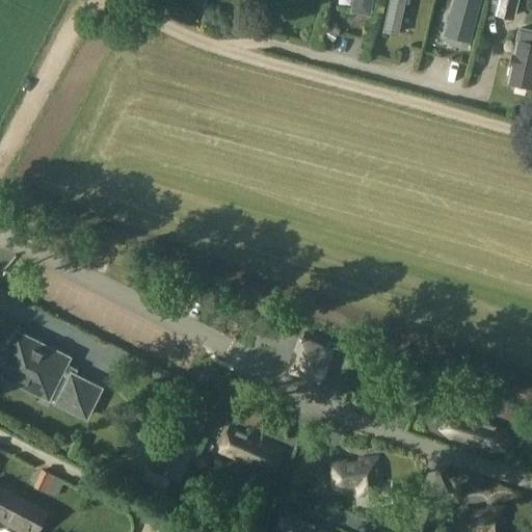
[(353,0),(351,9),(370,14),(372,0),(353,0)]
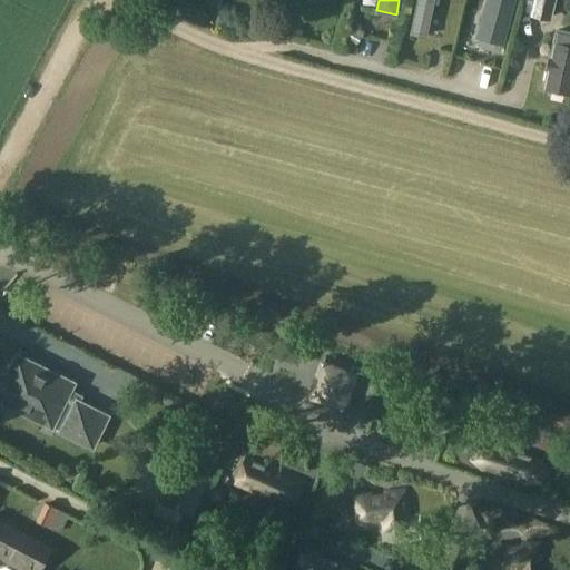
[(415,0),(409,32),(425,36),(433,0),(415,0)]
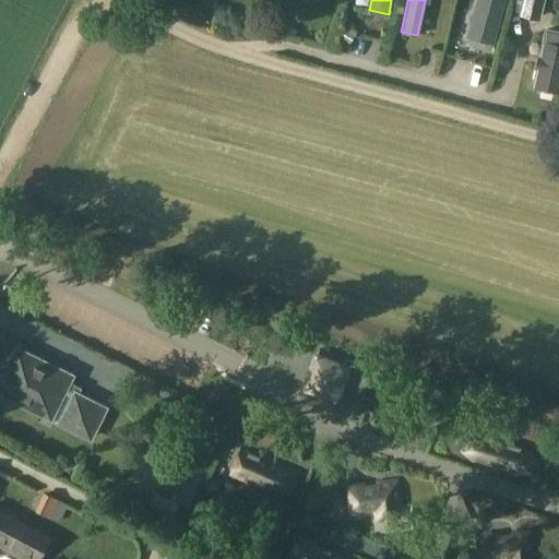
[(477,0),(467,36),(492,43),(503,0),(477,0)]
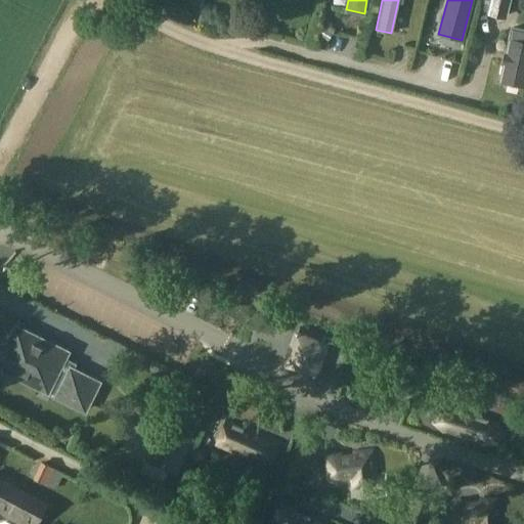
[(491,0),(488,16),(505,20),(509,0),(491,0)]
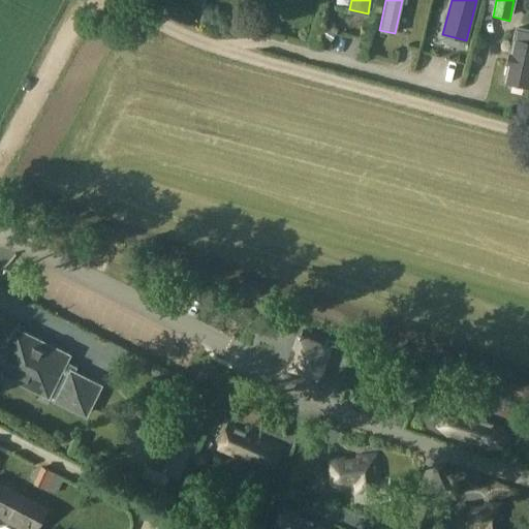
[(321,36),(331,41),(336,33),(325,28),(321,36)]
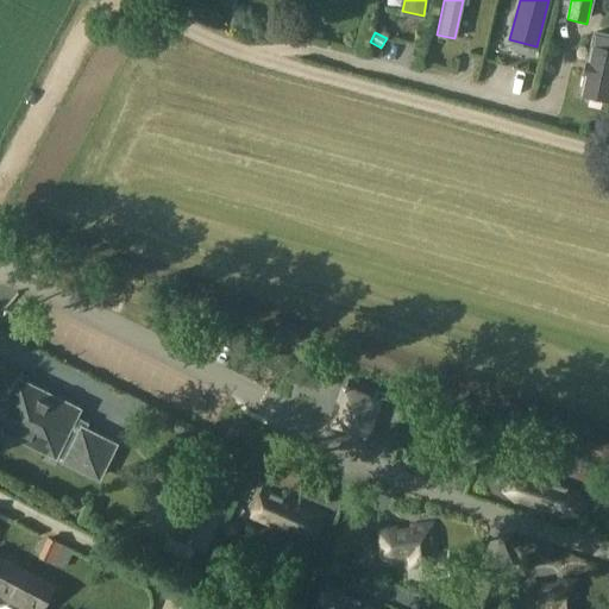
[(583,94),(608,100),(608,51),(592,48),(583,94)]
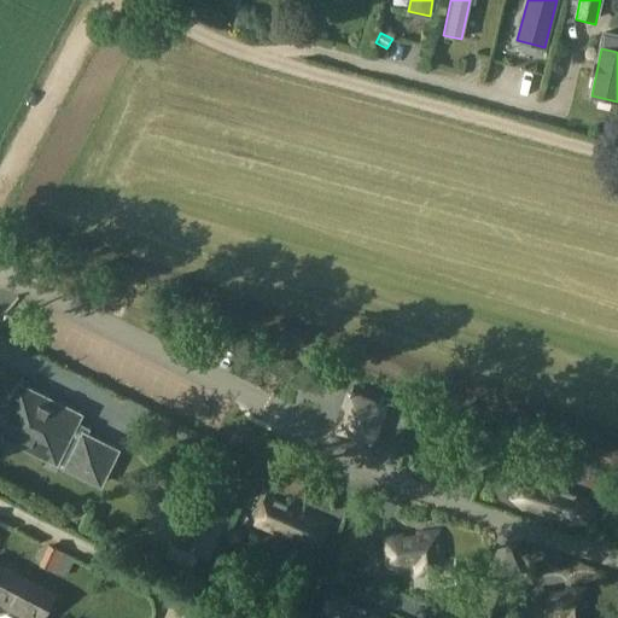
[(0,444),(15,453),(19,450),(22,447),(28,449),(42,456),(46,448),(70,460),(65,468),(98,484),(115,452),(83,436),(87,431),(75,425),(79,417),(35,395),(30,404),(13,396),(0,421),(0,444)]
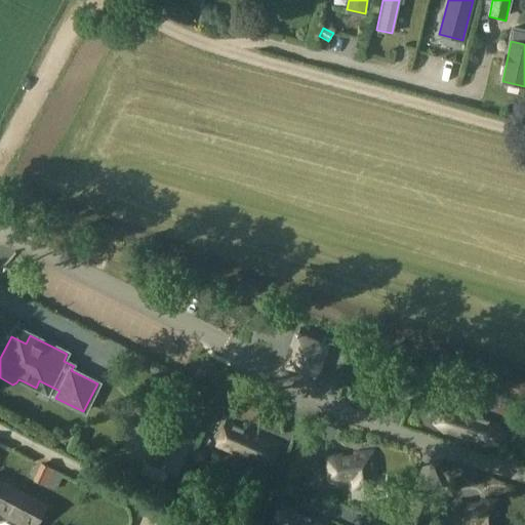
[(297,335),(286,363),(314,374),(325,347),(297,335)]
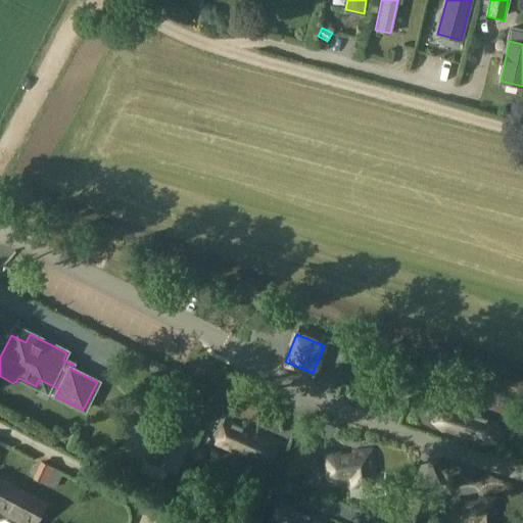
[(390,378),(388,386),(397,389),(400,381),(390,378)]
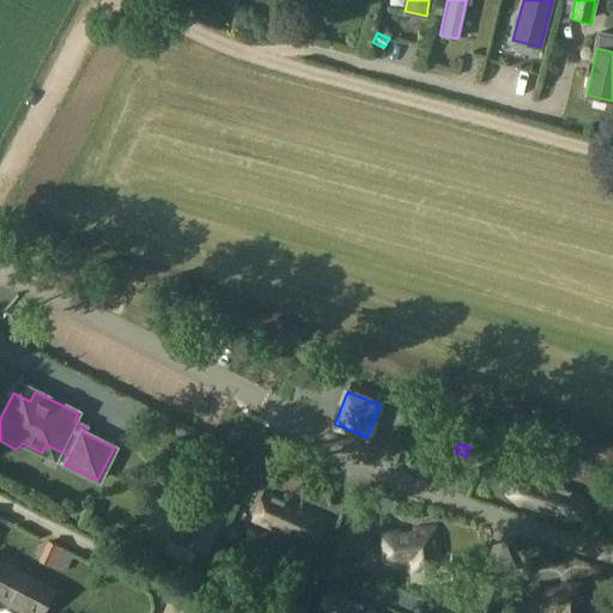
[(510,475),(504,495),(516,508),(522,509),(522,507),(541,513),(540,515),(546,517),(547,515),(562,520),(560,522),(568,523),(583,521),(588,503),(578,490),(572,489),(571,491),(557,486),(558,484),(551,481),(550,484),(532,478),(533,474),(529,473),(510,475)]
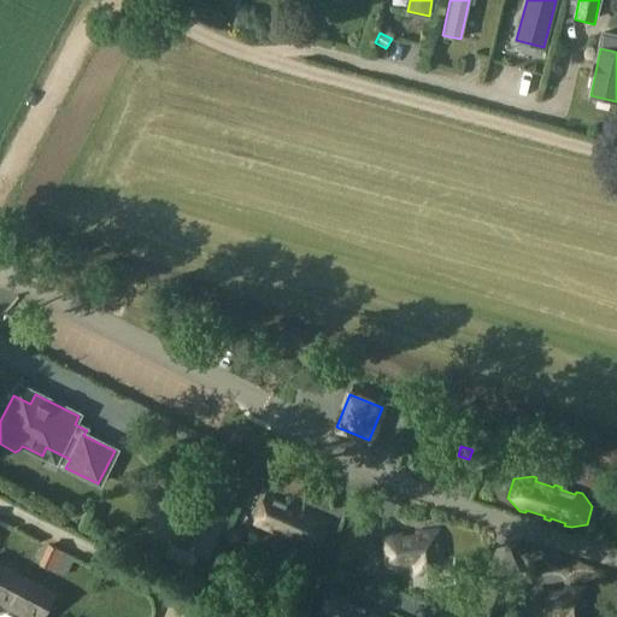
[(253,526),(297,544),(299,536),(319,545),(329,522),(288,504),(287,505),(274,500),(275,498),(266,494),(253,526)]
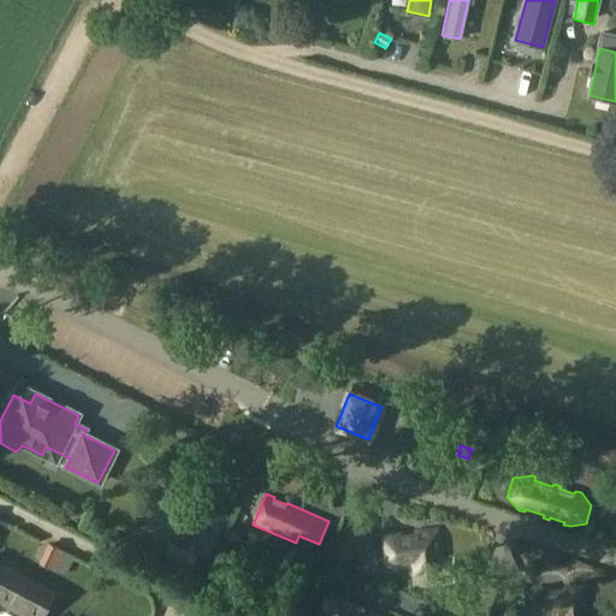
[(348,514),(342,532),(350,534),(355,516),(348,514)]
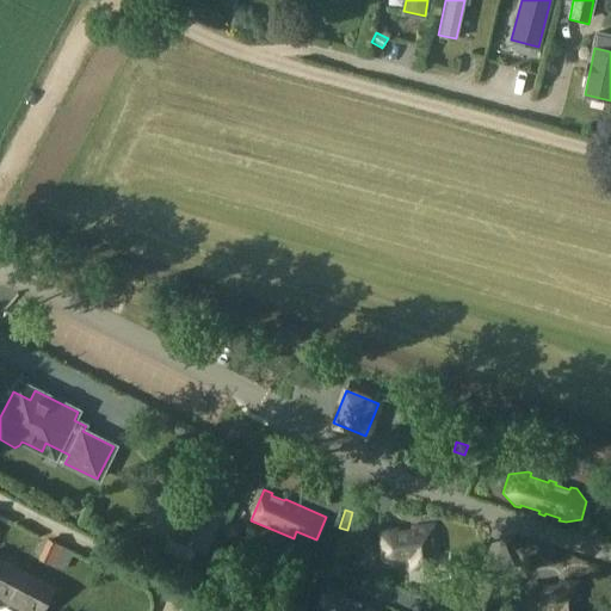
[(364,510),(355,514),(359,526),(369,523),(364,510)]
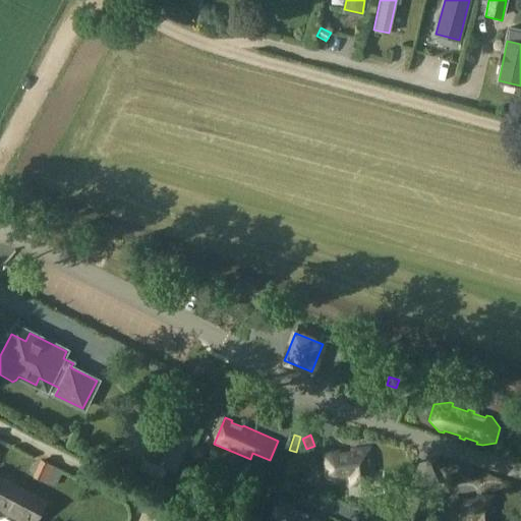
[(372,446),(324,451),(326,481),(348,479),(349,487),(373,484),(373,476),(375,475),(372,446)]
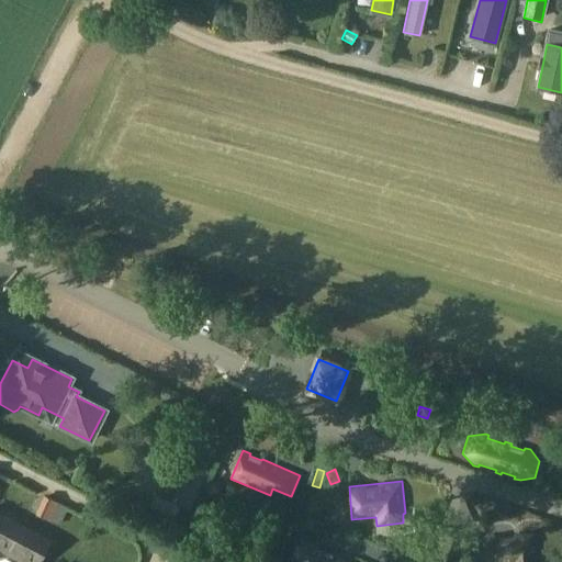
[(35,516),(57,526),(66,507),(44,497),(35,516)]
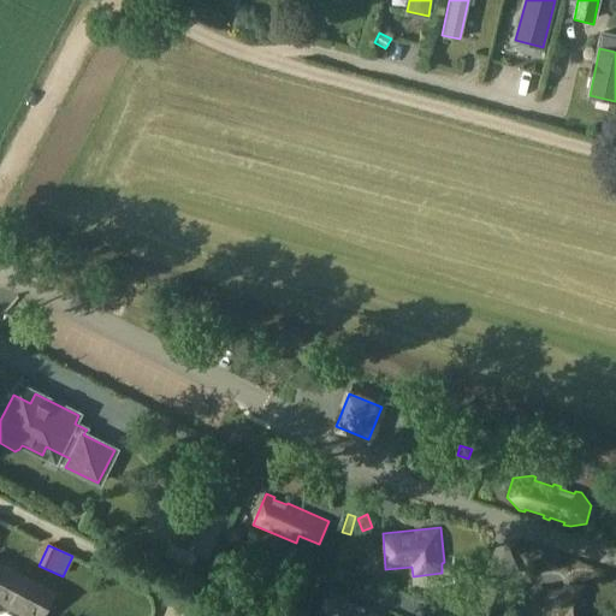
[(0,562),(0,603),(10,608),(13,603),(37,615),(40,615),(54,591),(0,562)]
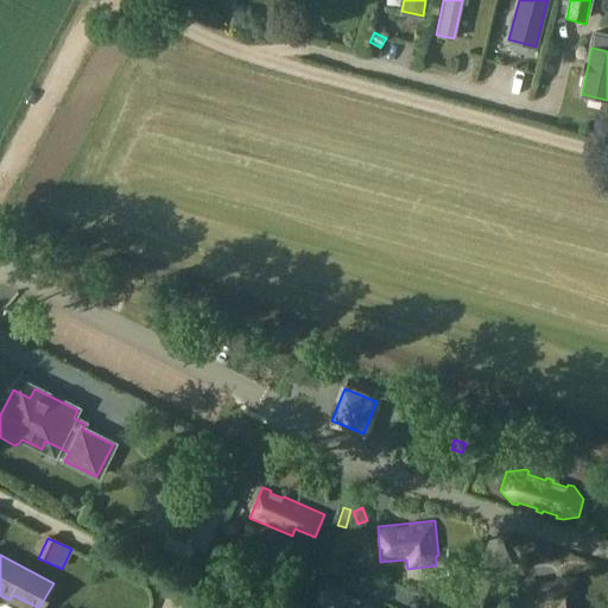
[(330,561),(327,570),(337,575),(342,565),(330,561)]
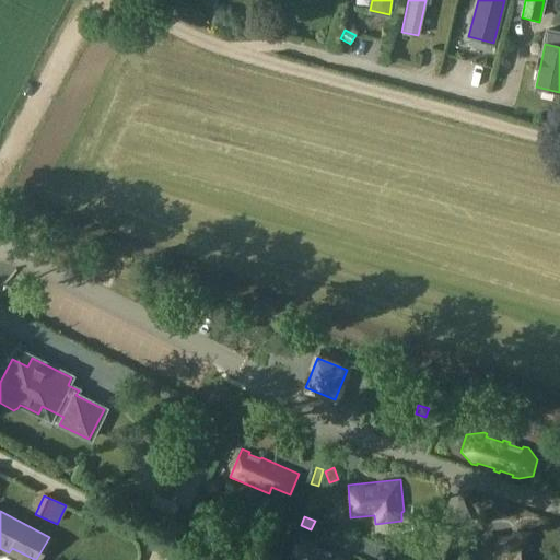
[(532,534),(483,539),(486,559),(533,559),(535,559),(532,534)]
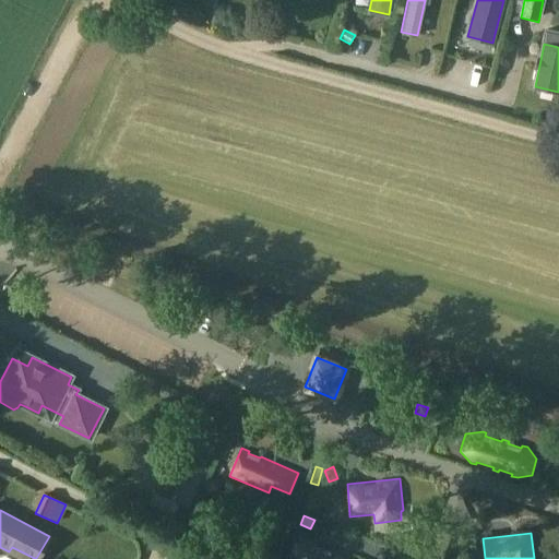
[(451,535),(448,544),(459,548),(463,540),(451,535)]
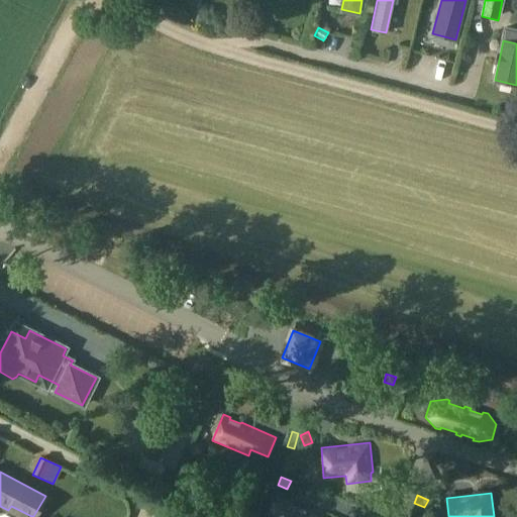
[(290,499),(280,516),(325,516),(324,516),(290,499)]
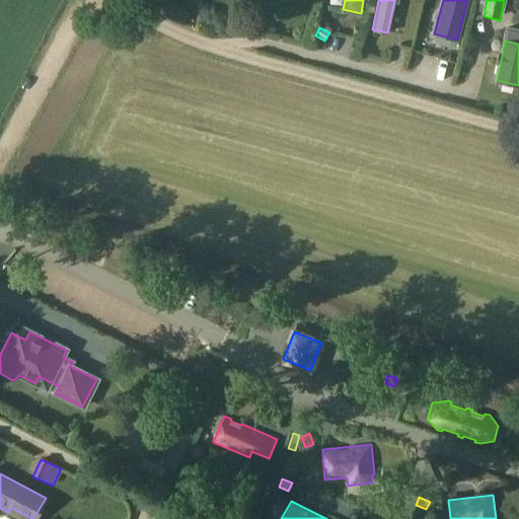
[(247,508),(242,515),(248,518),(252,518),(256,514),(247,508)]
